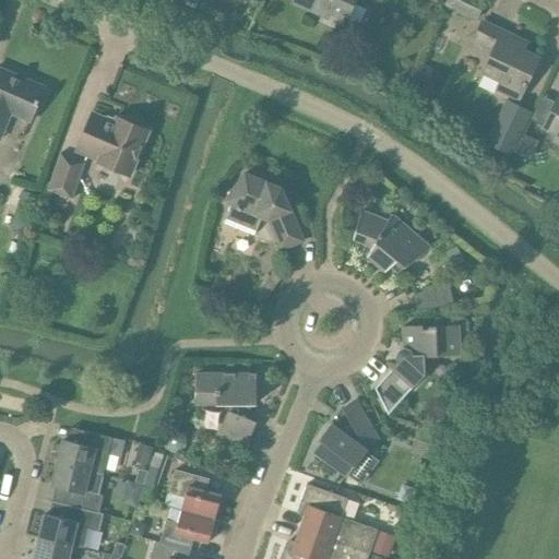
[(295,0),(294,2),(313,11),(316,6),(359,25),(367,10),(354,3),(355,0),(295,0)]
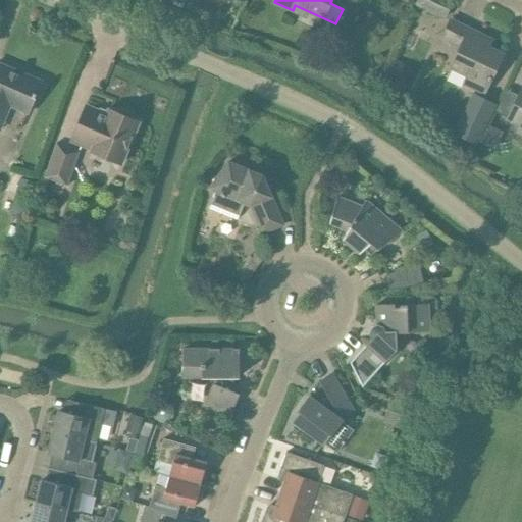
[(452,2),(448,0),(420,0),(418,6),(444,18),(452,2)]
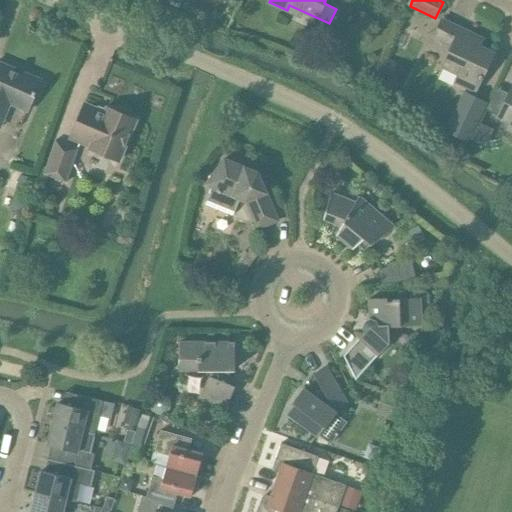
[(467,34),(441,21),(434,37),(453,46),(443,67),(460,75),(457,82),(475,91),(492,55),(463,41),(467,34)]
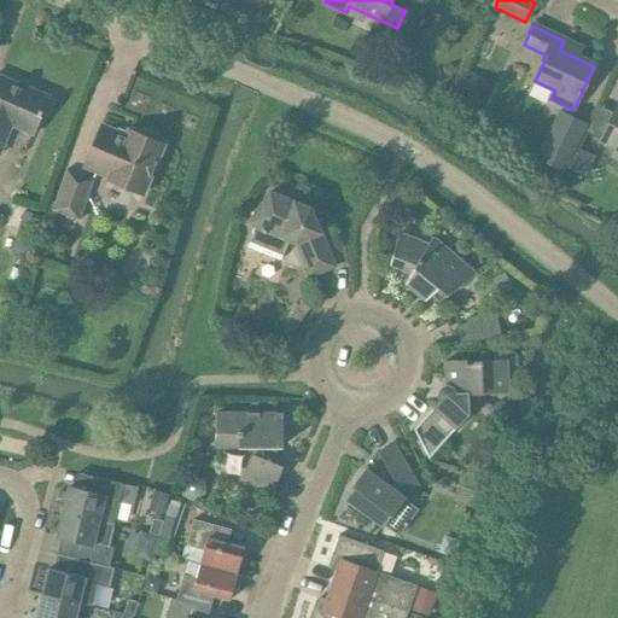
[(460,87),(473,94),(482,77),(467,70),(460,87)]
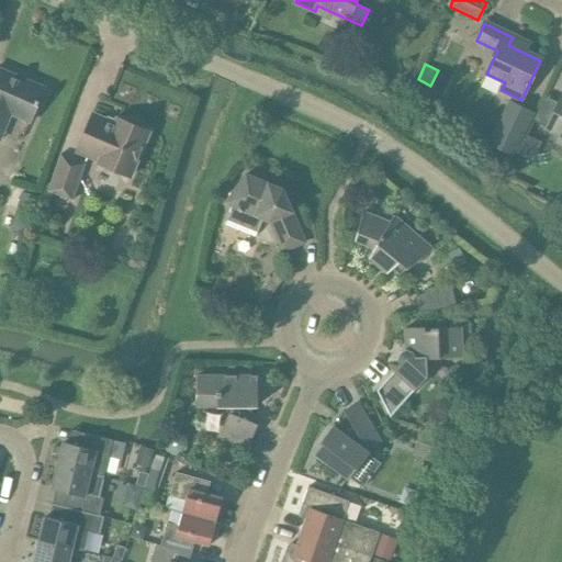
[(45,89),(0,69),(0,139),(11,114),(30,123),(36,109),(45,89)]
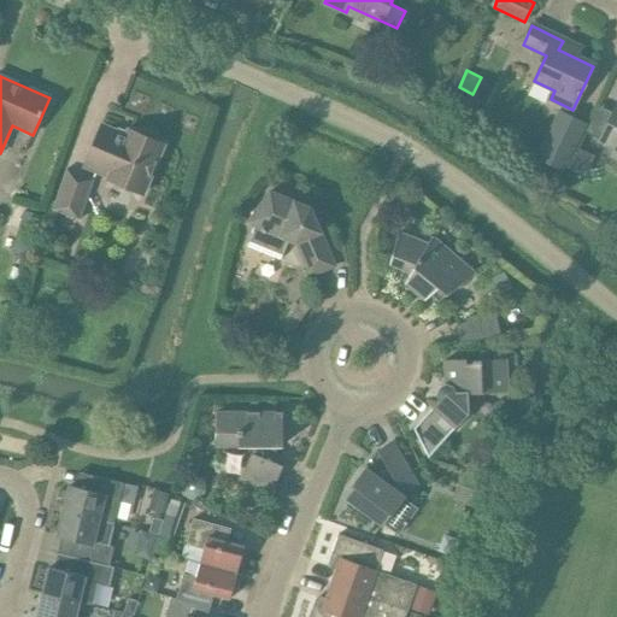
[(616,105),(616,106),(600,142),(616,150),(612,157),(616,158),(616,105)]
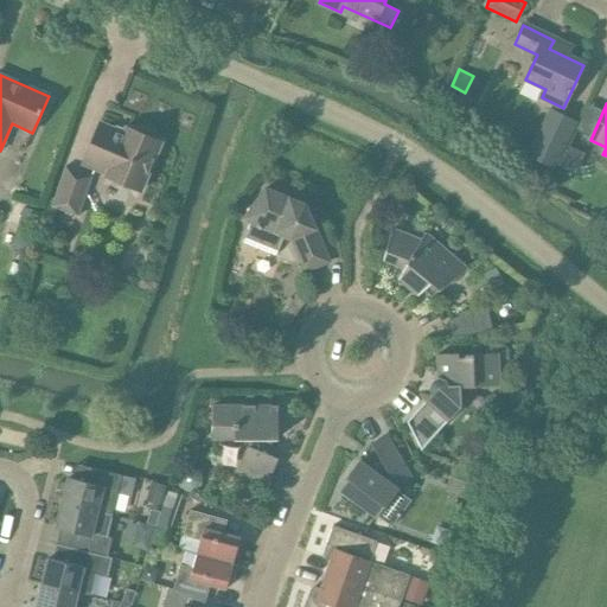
[(550,109),(528,157),(555,170),(577,122),(550,109)]
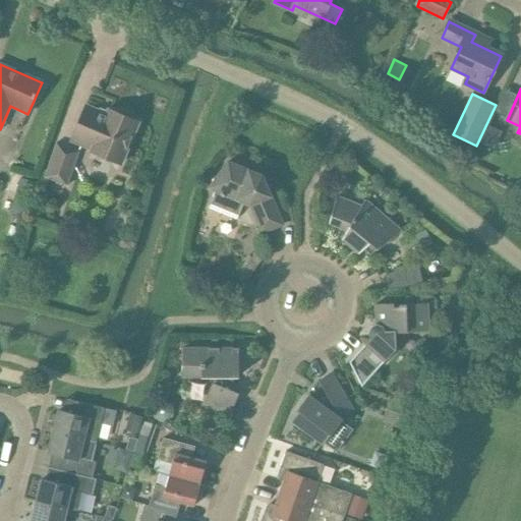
[(116,114),(109,111),(105,120),(100,118),(100,117),(101,117),(101,116),(100,115),(100,114),(99,114),(99,113),(85,107),(77,126),(70,140),(71,141),(72,140),(93,150),(92,153),(120,166),(120,164),(130,141),(137,123),(131,120),(129,115),(122,112),(116,114)]
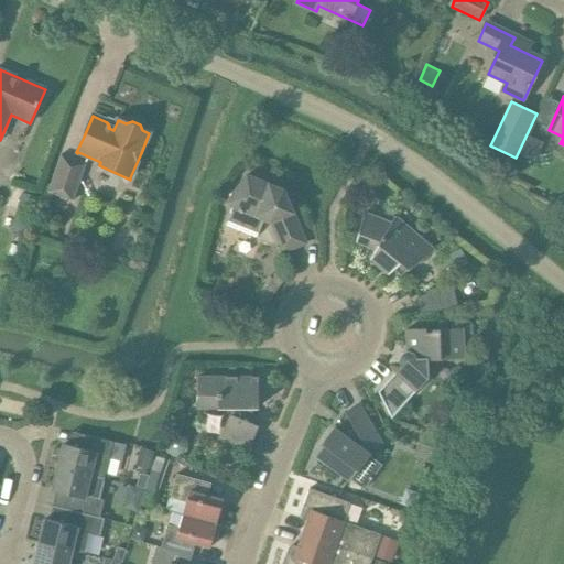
[(86,164),(61,155),(47,193),(73,202),(86,164)]
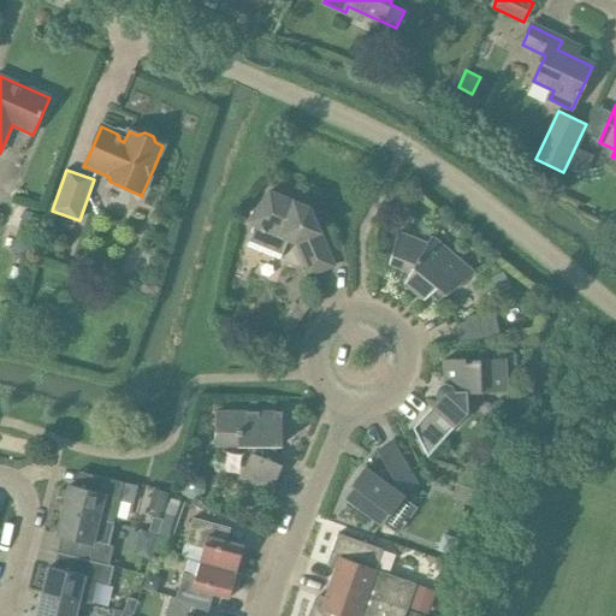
[(291,201),(286,190),(276,195),(270,193),(247,224),(247,230),(250,234),(246,247),(280,260),(289,241),(295,243),(296,244),(307,271),(313,268),(315,274),(335,267),(314,218),(307,215),(309,208),(291,201)]
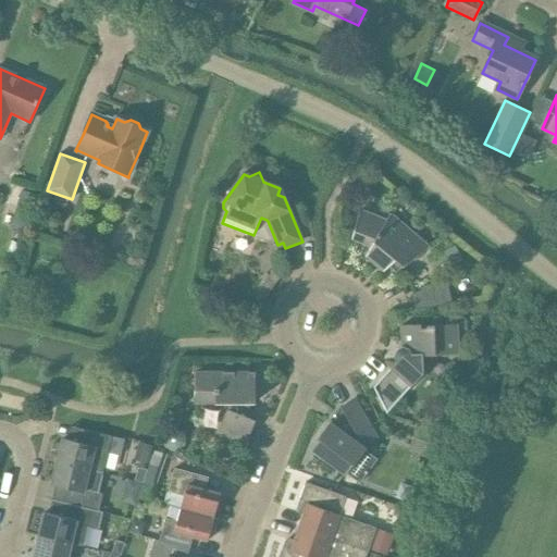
[(361,212),(359,211),(351,239),(364,245),(360,258),(369,262),(371,261),(383,273),(396,261),(403,267),(401,268),(403,269),(424,252),(423,251),(407,230),(406,229),(388,219),(391,215),(390,214),(383,225),(359,215),(361,212)]
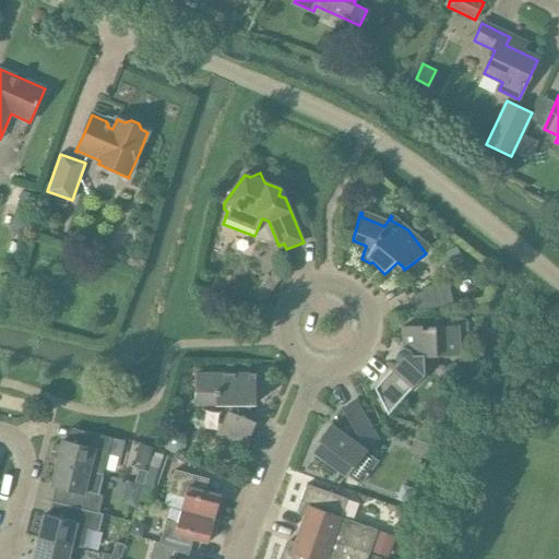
[(281,281),(273,273),(268,280),(265,283),(263,286),(261,289),(260,293),(258,297),(257,300),(266,304),(269,297),(272,292),(275,286),(281,281)]
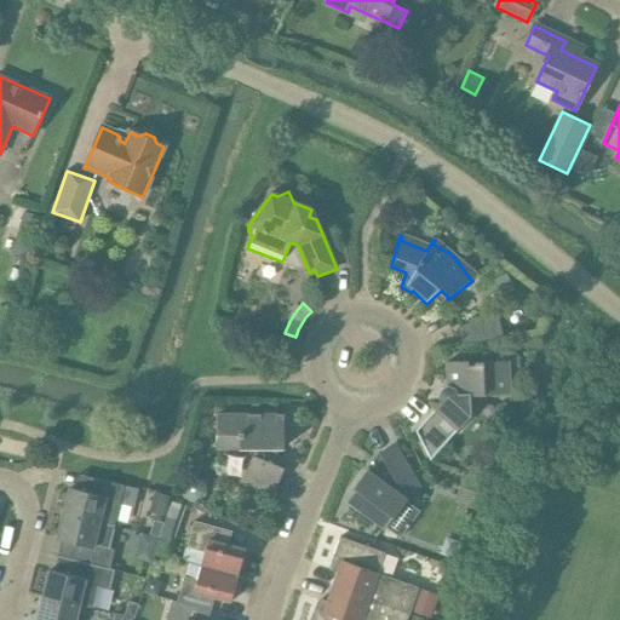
[(504,339),(497,314),(459,327),(464,346),(504,339)]
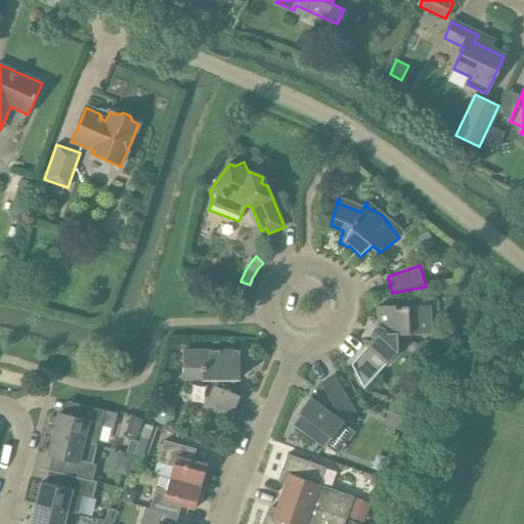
[(438,303),(433,297),(425,298),(420,303),(420,307),(401,308),(401,310),(395,310),(395,307),(377,308),(378,328),(373,330),(370,336),(373,341),(351,365),(363,390),(397,352),(397,335),(431,334),(430,316),(434,316),(439,310),(438,303)]
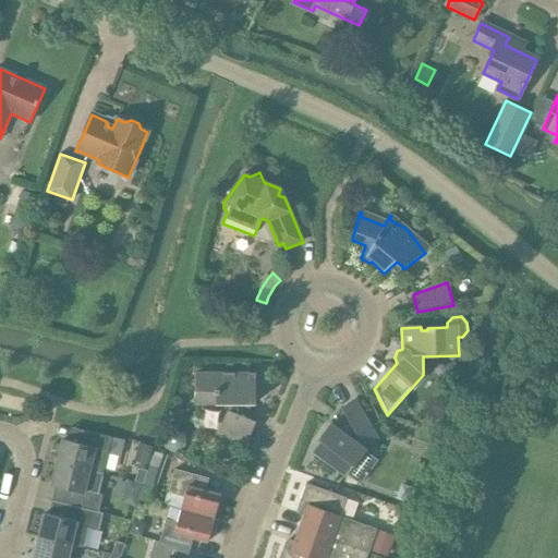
[(254,374),(196,374),(196,404),(228,404),(228,412),(220,433),(246,443),(254,423),(249,421),(249,404),(255,404),(254,374)]
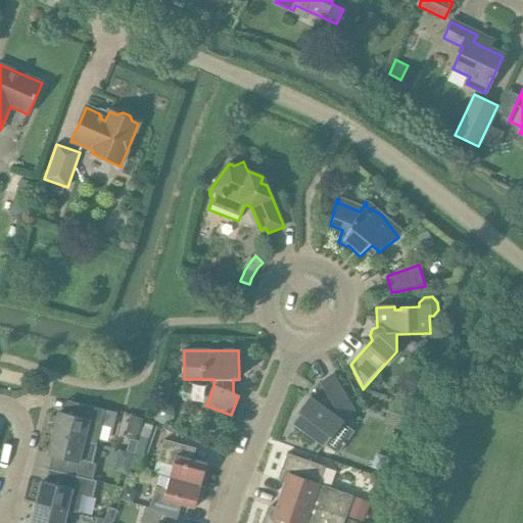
[(352,412),(333,376),(320,384),(330,400),(323,410),(310,398),(298,414),(303,418),(299,427),(324,445),(330,437),(331,438),(342,423),(338,420),(339,418),(340,419),(352,412)]
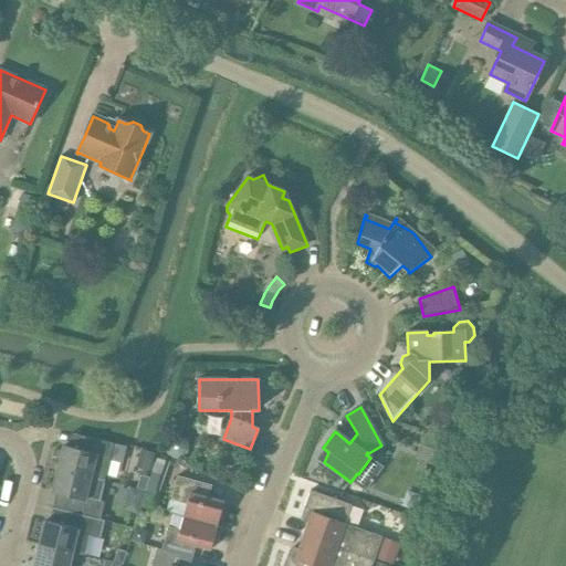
[(431,450),(432,450),(439,452),(443,439),(423,433),(419,446),(431,450)]
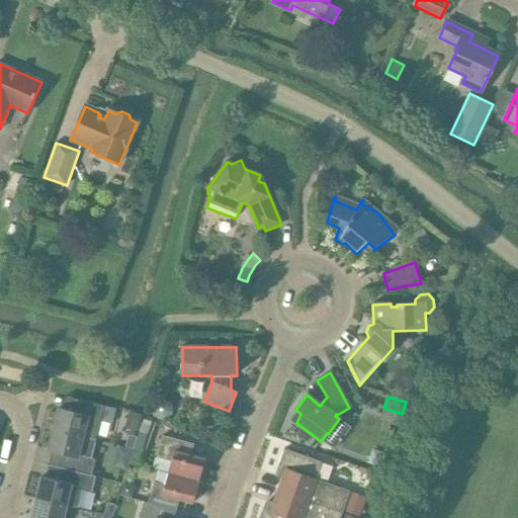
[(152,406),(152,411),(154,416),(159,419),(165,419),(170,417),(172,413),(172,407),(170,402),(166,399),(160,399),(155,402),(152,406)]
